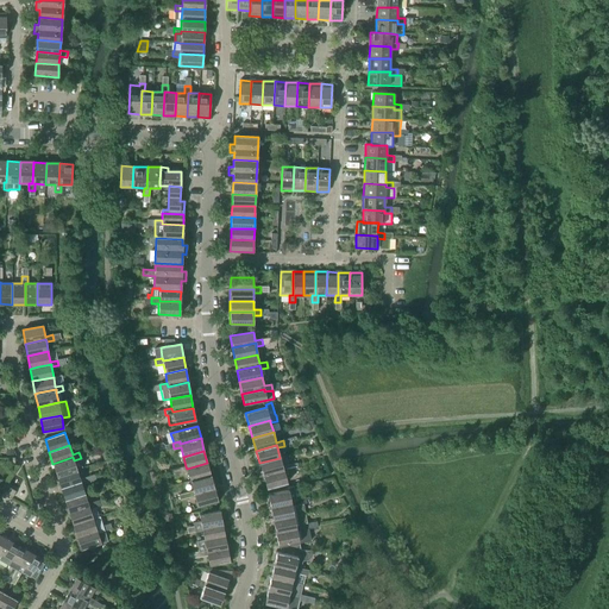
[(290,465),(288,465),(286,456),(280,458),(259,463),(263,476),(283,470),(284,472),(292,470),(290,465)]
